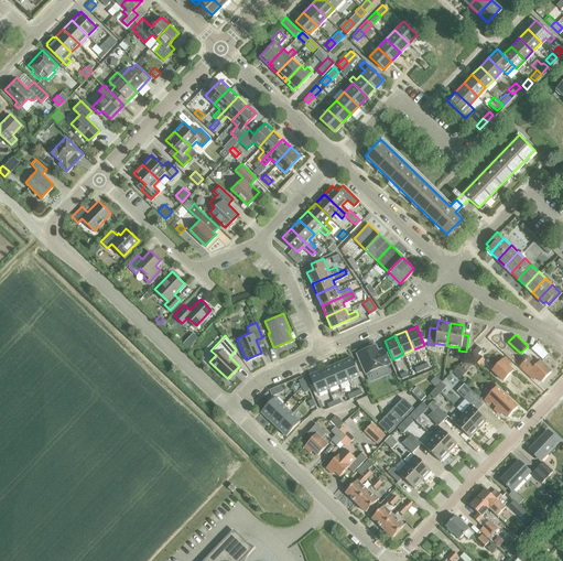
[(188,337),(183,343),(187,347),(193,342),(188,337)]
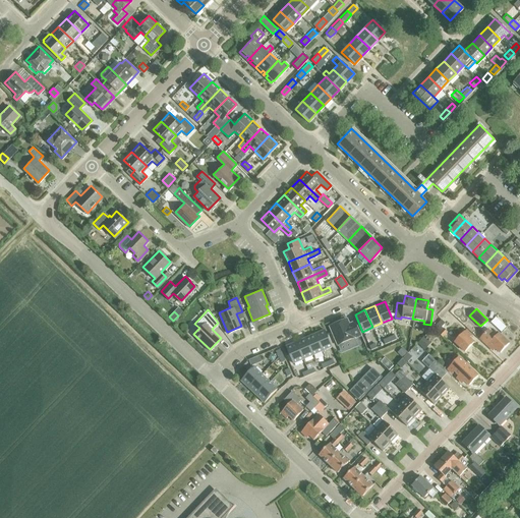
[(329,325),(337,343),(359,333),(354,320),(348,323),(345,317),(329,325)]
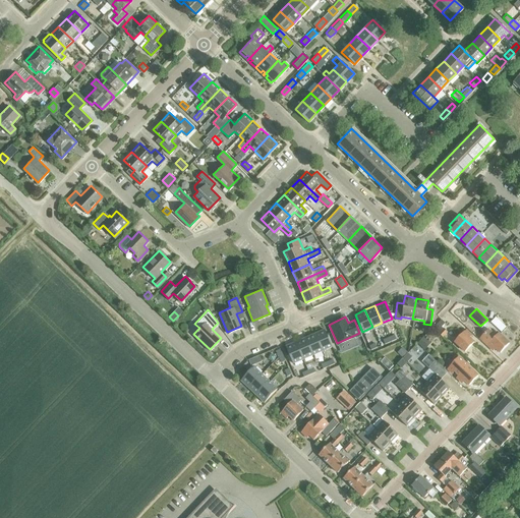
[(434,325),(437,329),(445,321),(441,318),(434,325)]
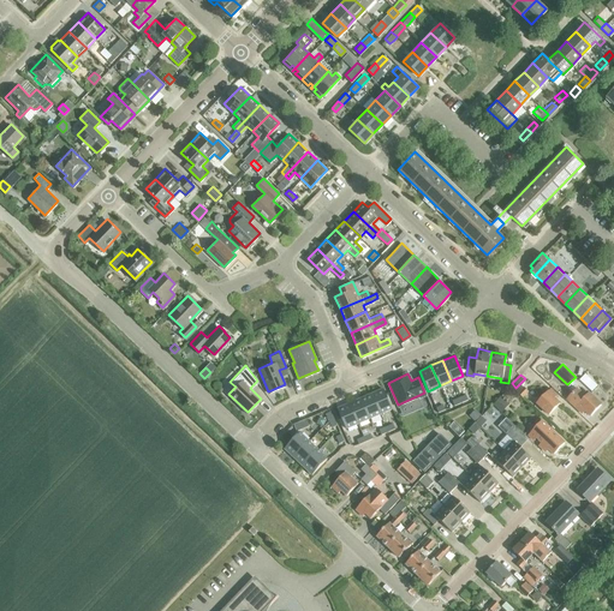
[(517,390),(522,396),(528,389),(523,384),(517,390)]
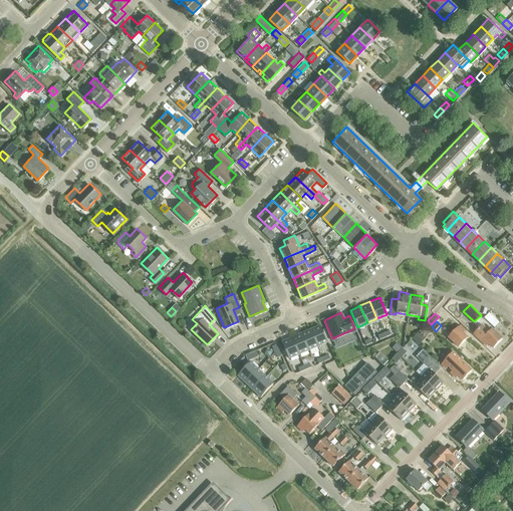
[(318,323),(309,327),(316,344),(326,340),(318,323)]
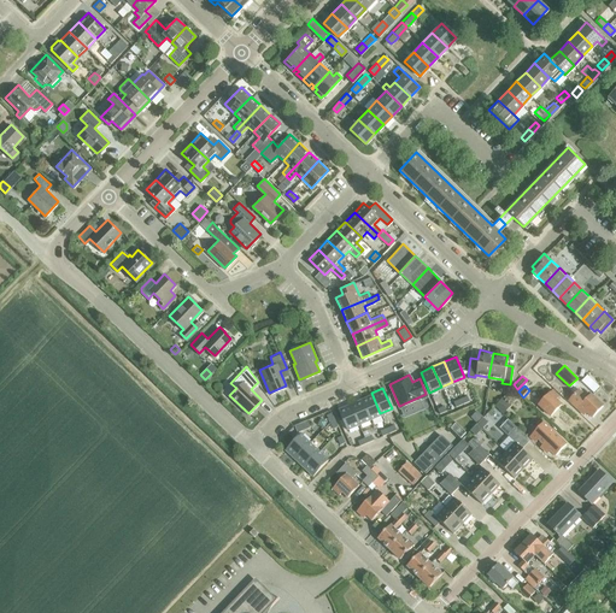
[(568,399),(575,406),(582,413),(585,410),(591,416),(602,405),(590,394),(587,390),(584,394),(578,388),(568,399)]
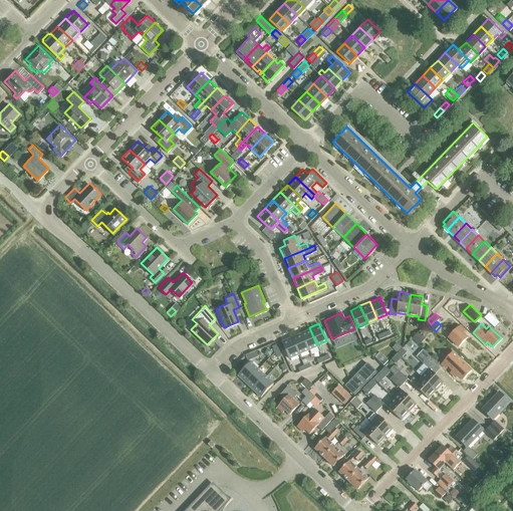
[(462,331),(464,329),(459,324),(448,335),(457,344),(466,335),(462,331)]
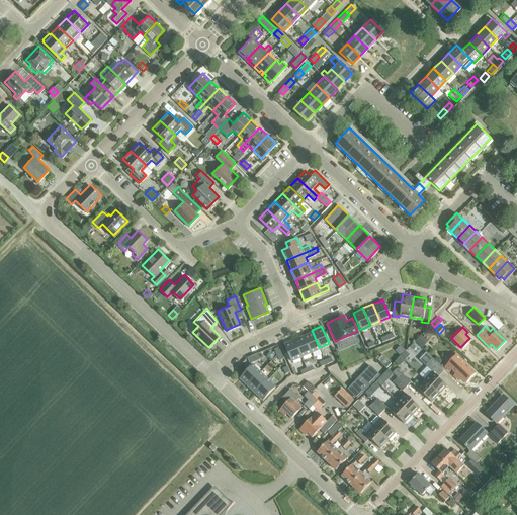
[(312,330),(303,334),(310,351),(319,347),(312,330)]
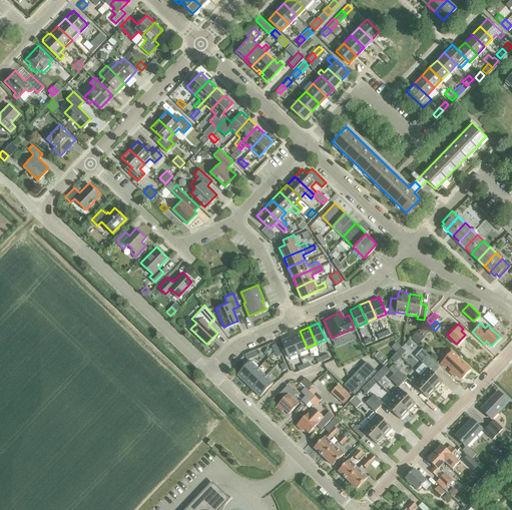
[(410,336),(417,343),(424,335),(417,328),(410,336)]
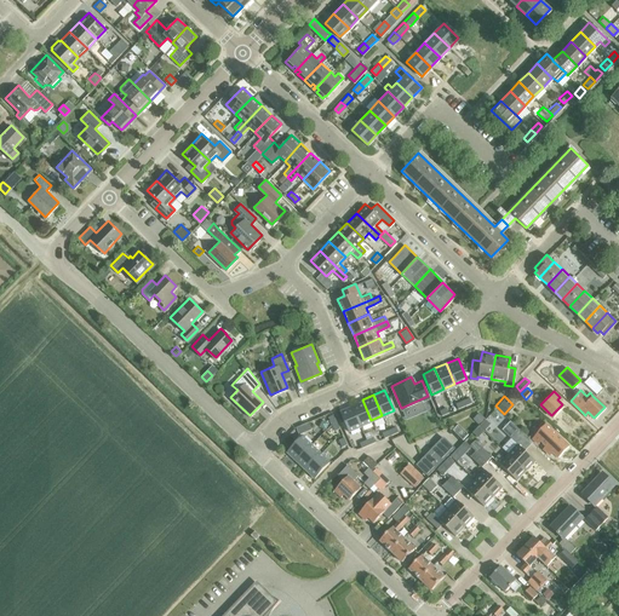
[(362,399),(350,404),(360,425),(371,420),(362,399)]
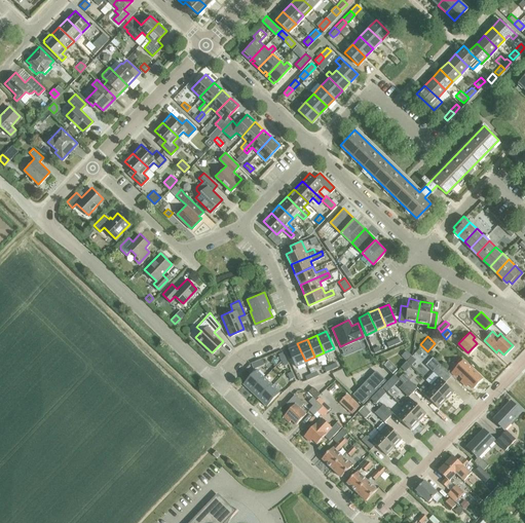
[(305,361),(297,343),(288,347),(295,365),(305,361)]
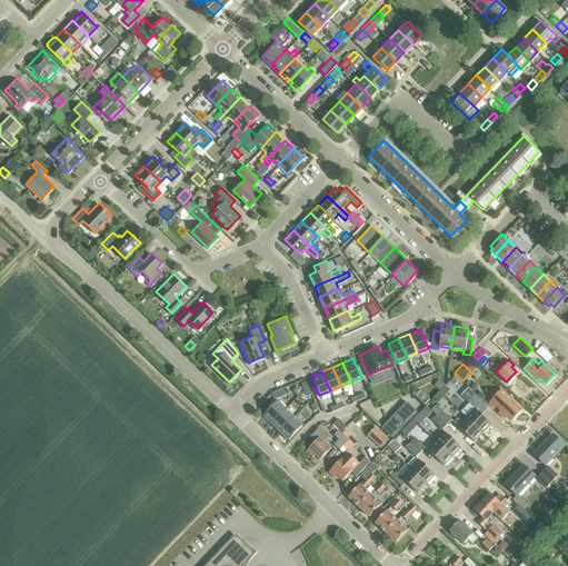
[(438,377),(432,383),(438,387),(444,383),(438,377)]
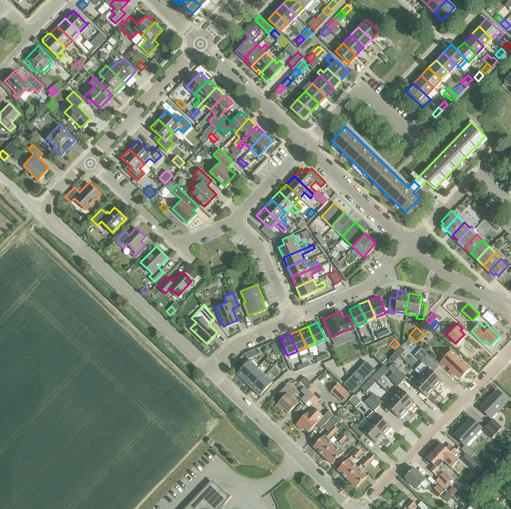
[(400,345),(395,351),(398,354),(403,349),(400,345)]
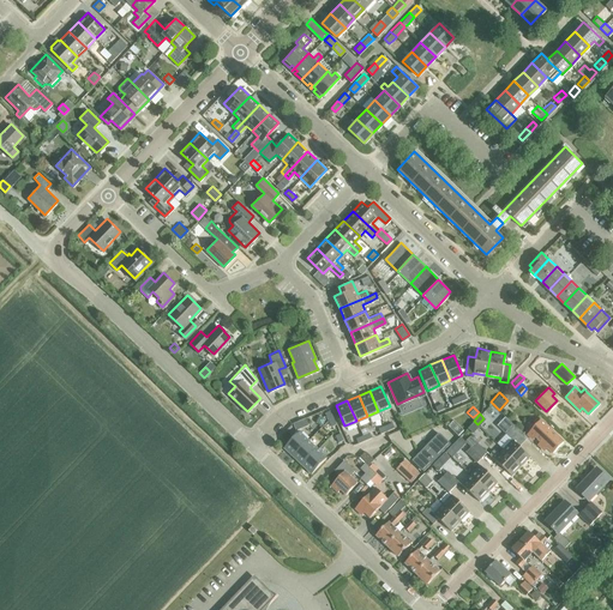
[(511,438),(502,447),(520,464),(529,454),(516,442),(524,434),(514,423),(504,415),(497,423),(511,438)]
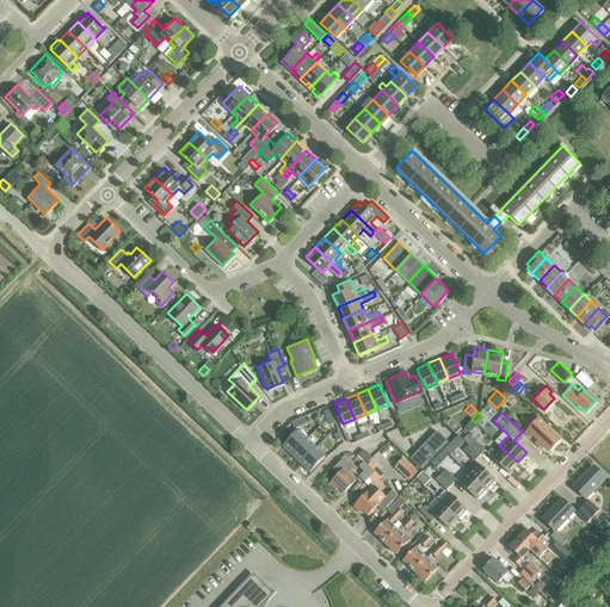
[(308,414),(296,419),(297,426),(310,421),(308,414)]
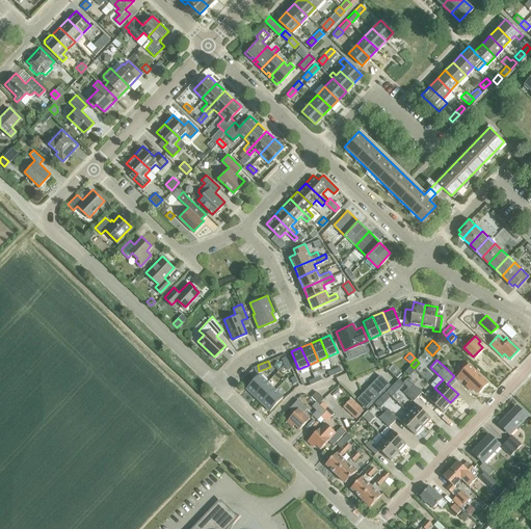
[(456,374),(461,379),(463,376),(468,380),(466,384),(471,389),(474,387),(478,391),(487,381),(468,363),(456,374)]
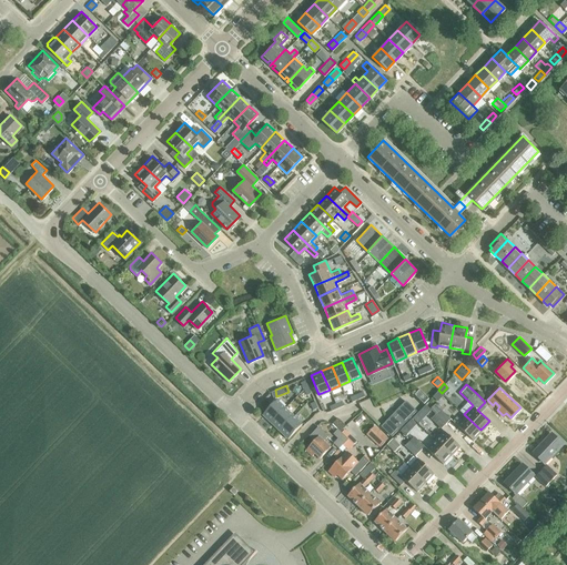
[(262,413),(271,421),(284,406),(276,397),(262,413)]
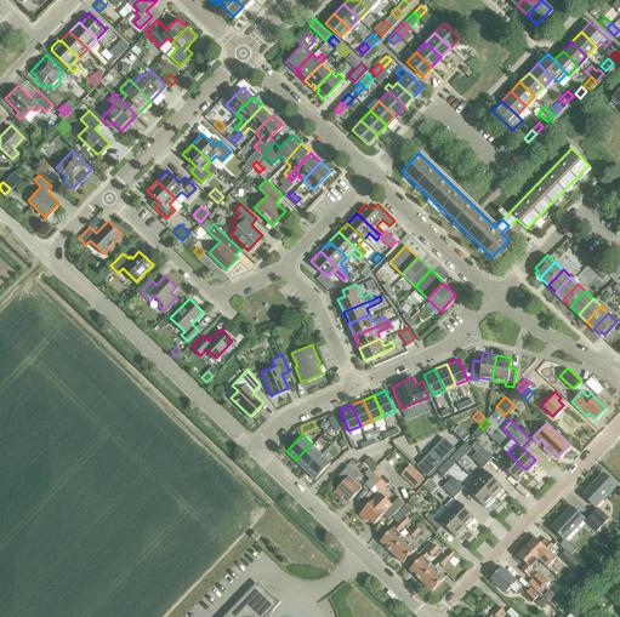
[(416,463),(427,475),(454,447),(443,436),(416,463)]
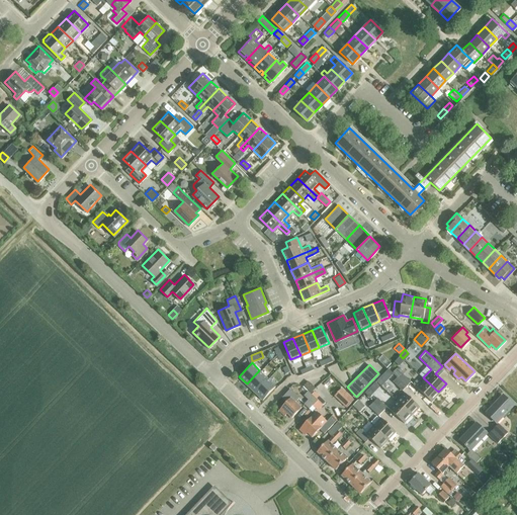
[(392,371),(397,375),(406,384),(410,380),(401,371),(396,367),(392,371)]
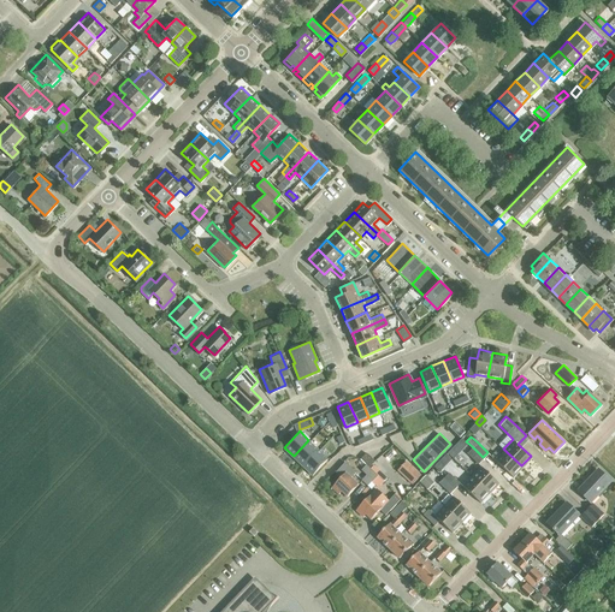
[(294,456),(302,464),(318,449),(308,440),(294,456)]
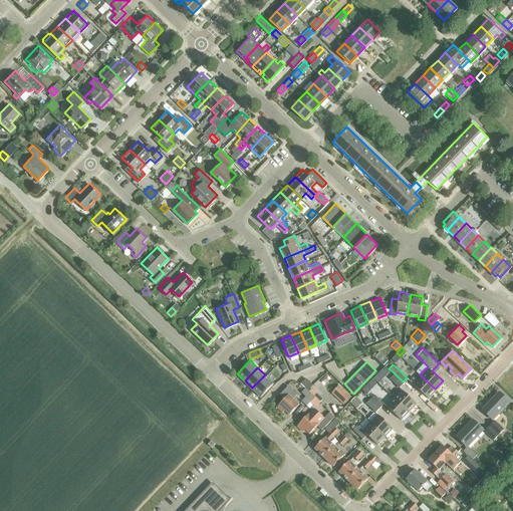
[(377,372),(372,377),(377,381),(382,376),(377,372)]
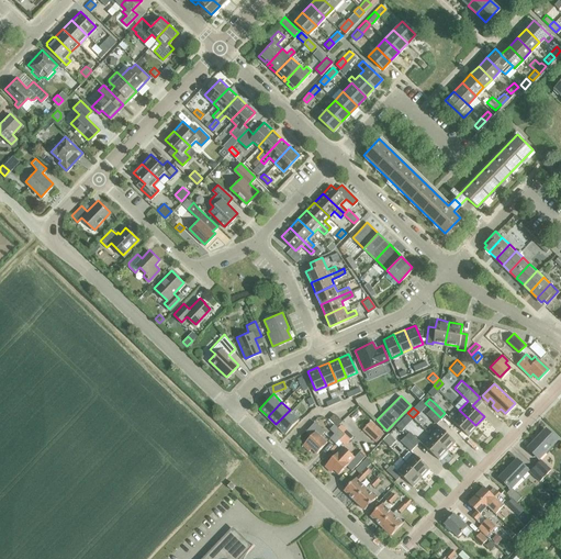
[(440,417),(430,407),(425,413),(436,422),(440,417)]
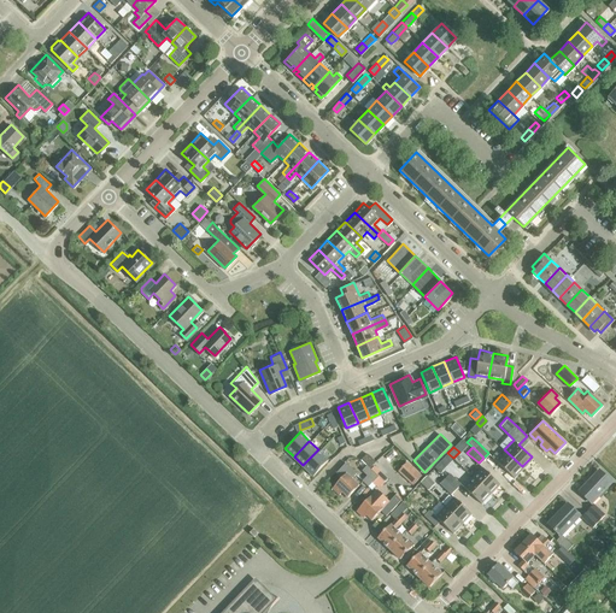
[(318,449),(303,465),(312,473),(327,458),(318,449)]
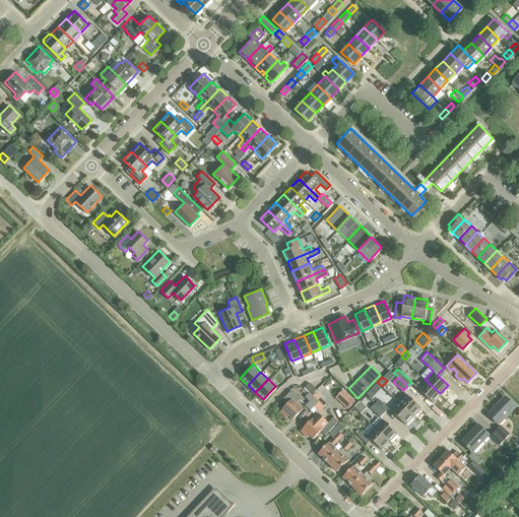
[(440,393),(425,379),(420,383),(417,380),(413,384),(433,401),(440,393)]
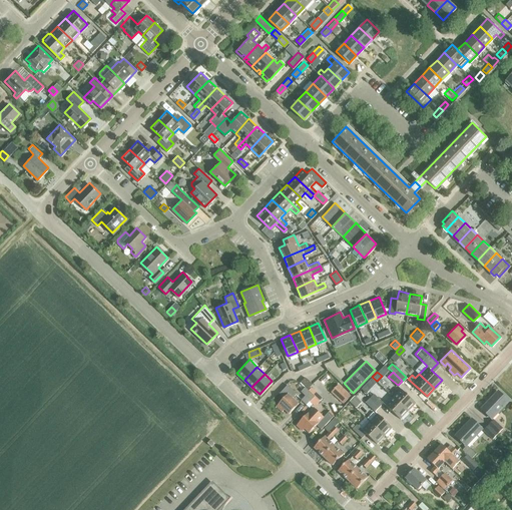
[(311,383),(312,382),(305,375),(300,381),(307,387),(311,383)]
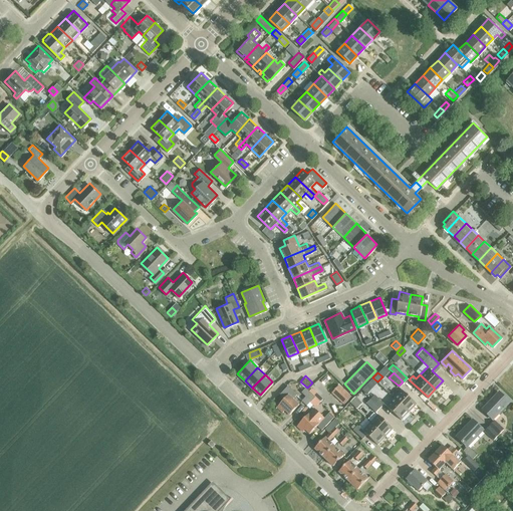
[(366,382),(361,389),(365,393),(370,388),(366,382)]
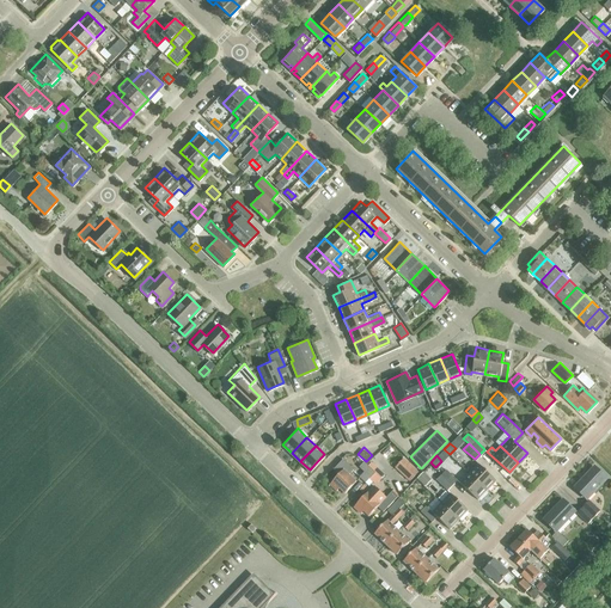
[(402,456),(393,466),(408,479),(417,471),(402,456)]
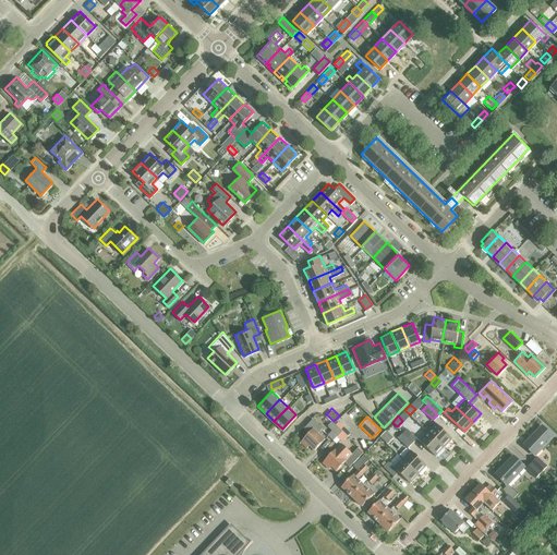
[(309,431),(300,439),(306,446),(309,443),(314,448),(324,437),(317,431),(322,426),(313,418),(304,426),(309,431)]
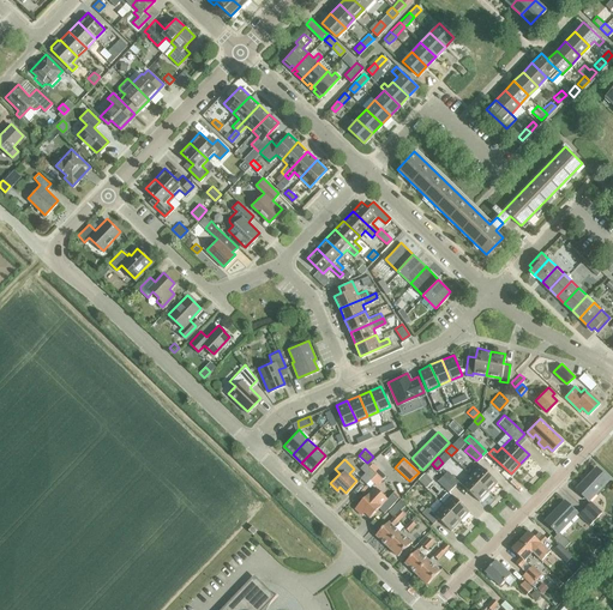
[(360,477),(366,482),(370,478),(376,471),(368,465),(364,461),(360,466),(365,471),(360,477)]
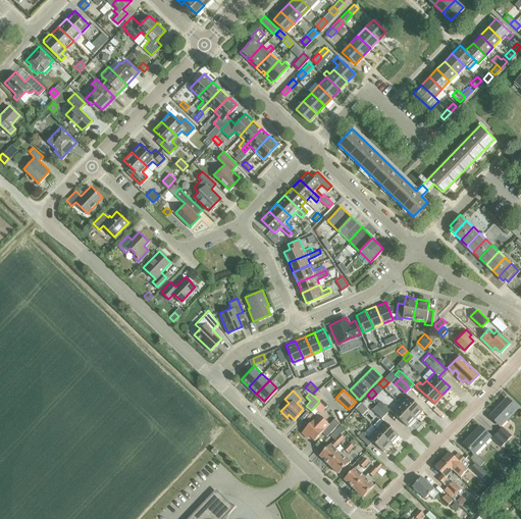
[(316,393),(313,396),(319,401),(322,398),(316,393)]
